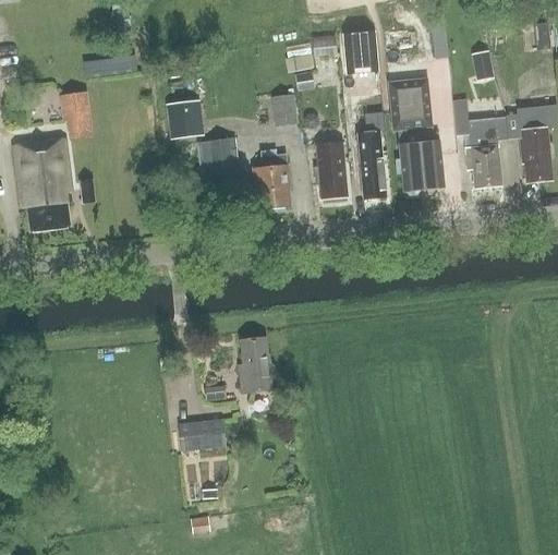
[(443,53),(455,52),(452,19),(440,19),(443,53)]
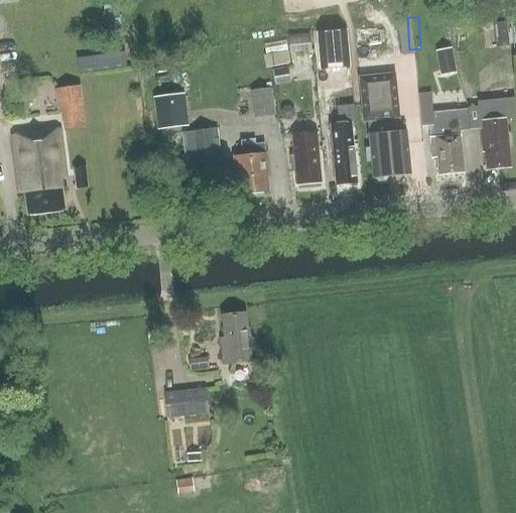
[(347,28),(317,30),(320,67),(350,65),(347,28)]
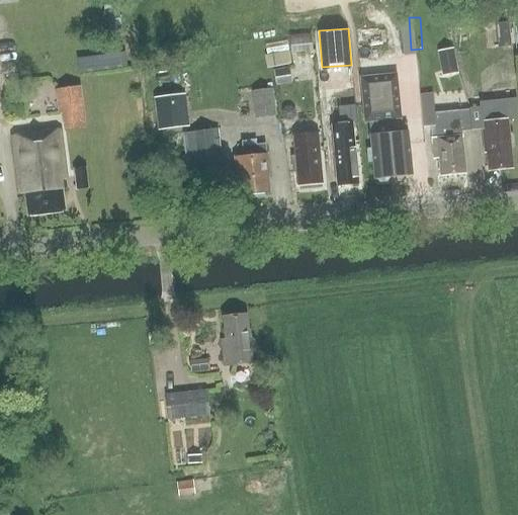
[(313,49),(312,34),(290,36),(291,51),(313,49)]
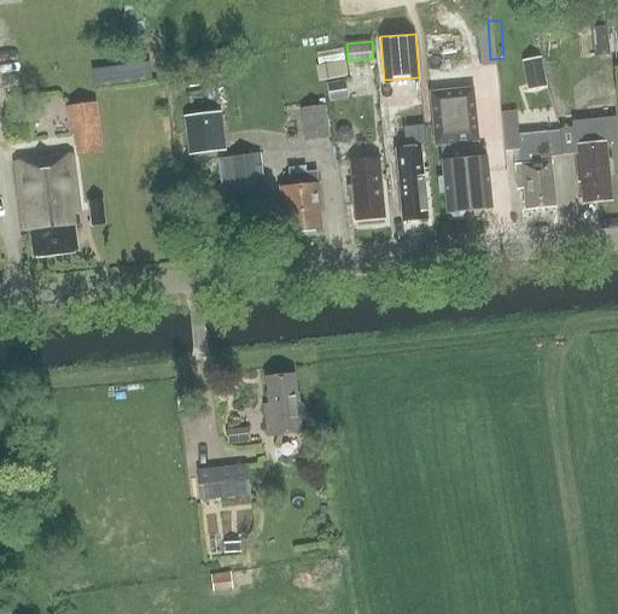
[(523,58),(528,88),(547,85),(541,54),(523,58)]
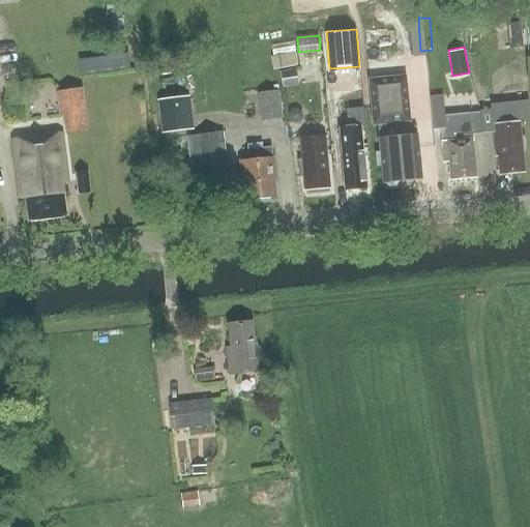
[(85,56),(81,57),(83,69),(86,68),(130,63),(128,51),(85,56)]
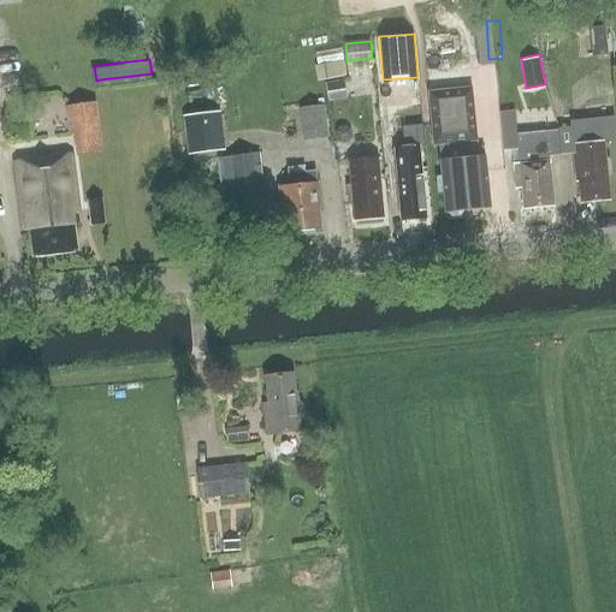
[(472,84),(428,89),(433,142),(439,142),(443,174),(438,176),(439,189),(444,189),(446,208),(448,208),(452,212),(461,211),(463,207),(490,203),(485,153),(484,143),(478,144),(472,84)]
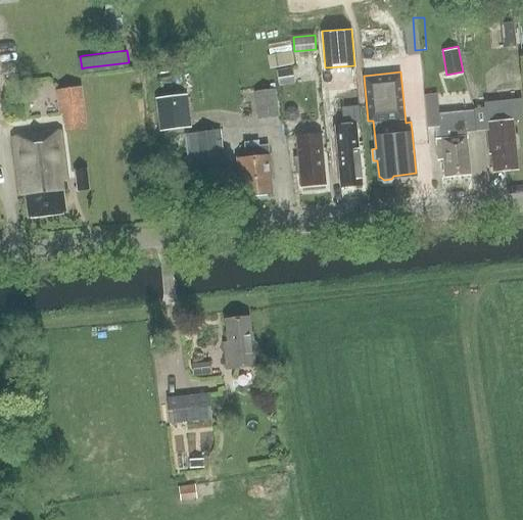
[(63,111),(65,129),(87,127),(82,84),(56,87),(58,111),(63,111)]
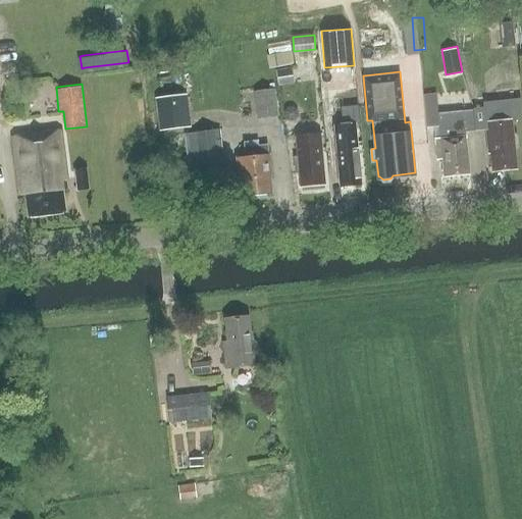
[(254,89),(257,116),(278,114),(274,87),(254,89)]
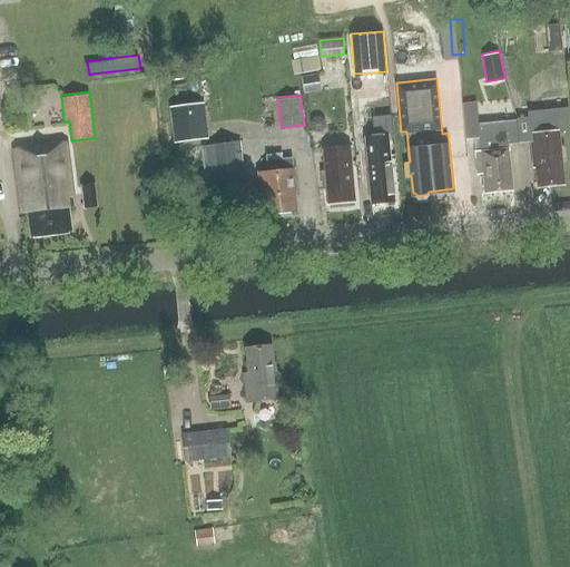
[(465,136),(479,135),(475,99),(462,101),(465,136)]
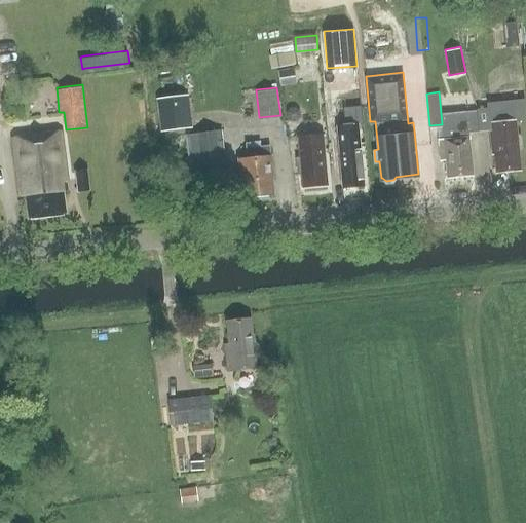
[(156,97),(161,129),(187,126),(183,94),(156,97)]
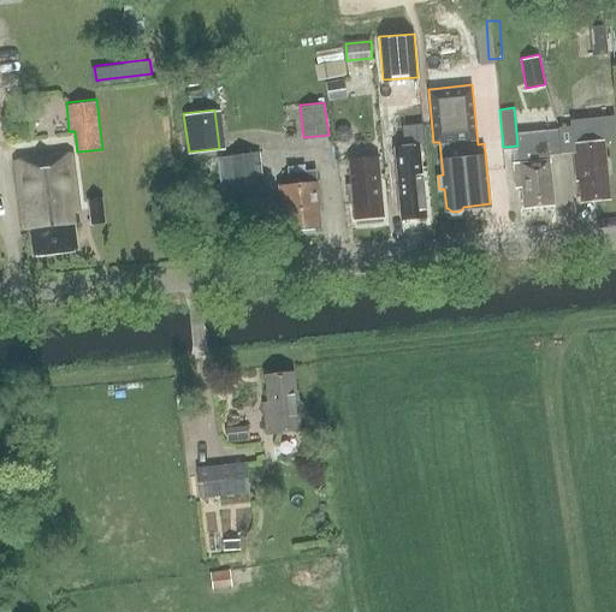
[(576,149),(574,150),(576,179),(579,179),(581,200),(610,196),(608,176),(611,172),(610,158),(606,155),(604,141),(615,138),(615,125),(615,117),(574,120),(576,149)]
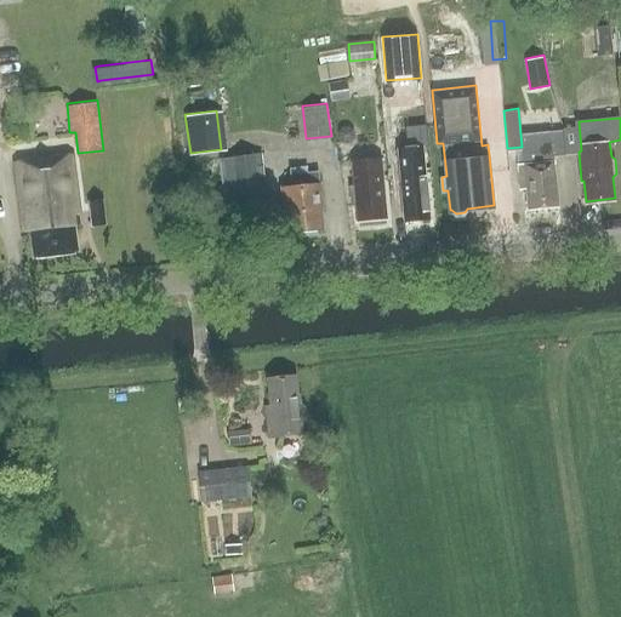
[(565,153),(563,129),(522,132),(524,161),(518,163),(519,188),(527,187),(529,207),(558,205),(553,154),(565,153)]
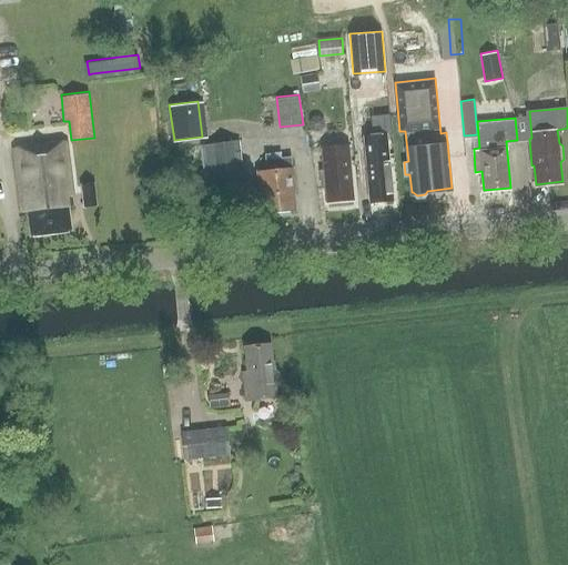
[(364,133),(366,153),(367,167),(371,201),(393,199),(387,130),(364,133)]
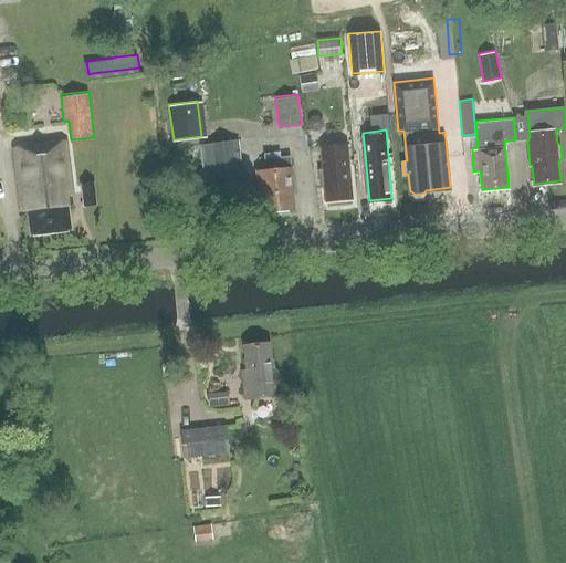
[(238,138),(201,143),(207,188),(244,184),(238,138)]
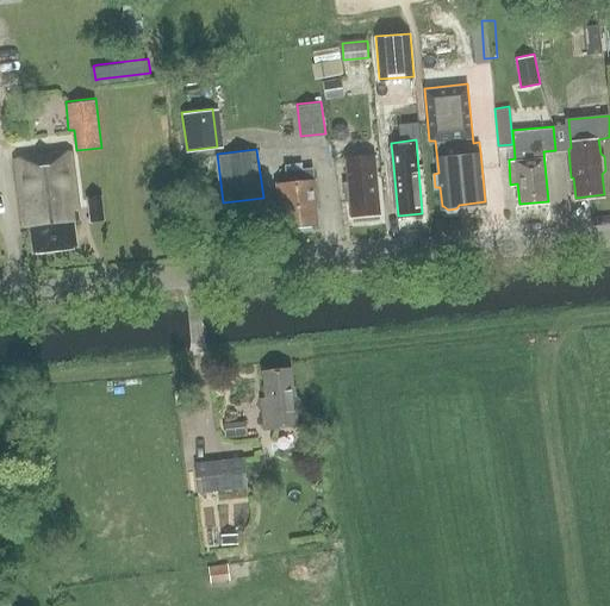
[(76,208),(79,208),(72,150),(16,157),(24,225),(30,225),(33,251),(78,247),(74,219),(78,219),(76,208)]
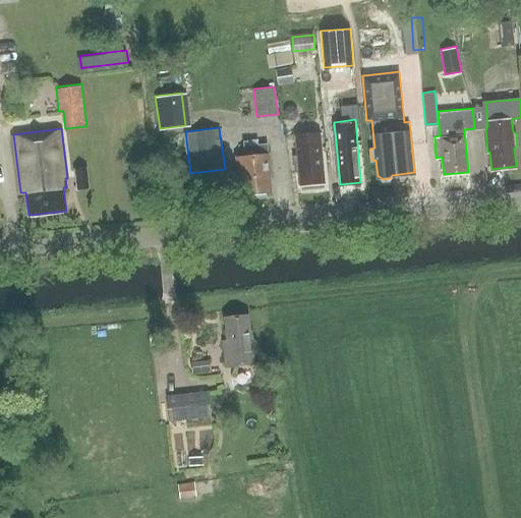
[(300,185),(310,184),(312,186),(319,185),(321,183),(325,183),(322,153),(320,129),(296,131),(298,155),(294,155),(295,171),(299,170),(300,185)]
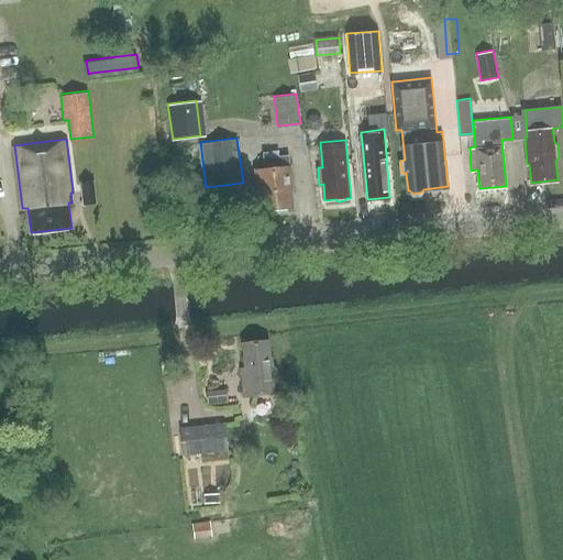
[(290,188),(294,188),(290,164),(289,154),(268,155),(267,151),(263,151),(265,167),(255,168),(257,193),(261,191),(263,210),(291,207),(290,188)]
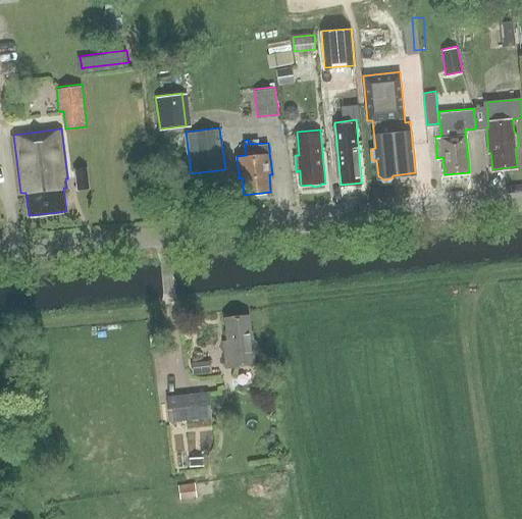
[(86,166),(74,168),(77,189),(89,187),(86,166)]
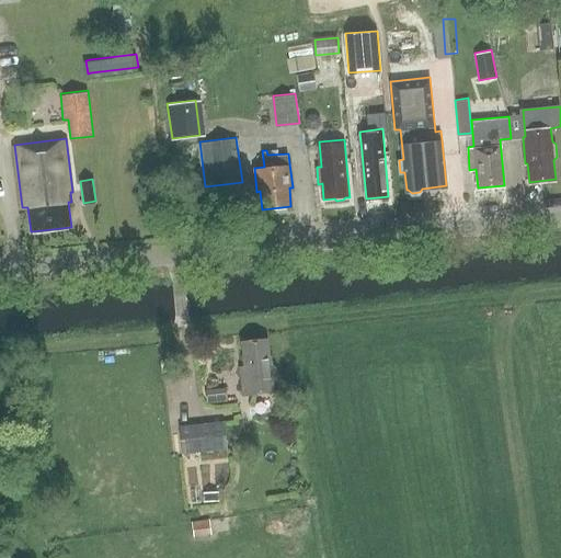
[(241,365),(245,395),(276,391),(275,380),(278,380),(276,364),(272,365),(267,338),(243,341),(247,364),(241,365)]
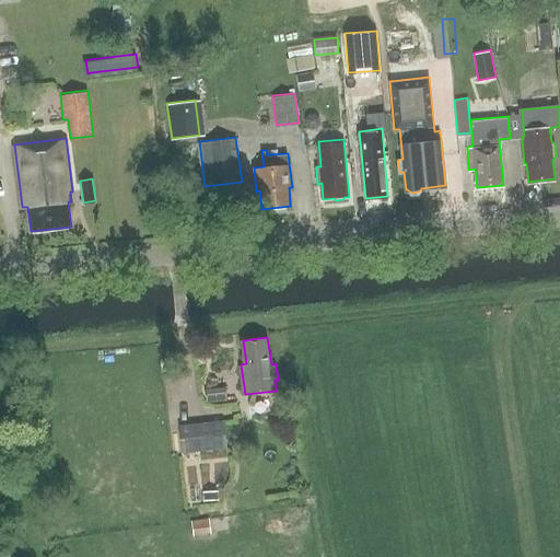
[(212,385),(213,397),(228,395),(225,383),(212,385)]
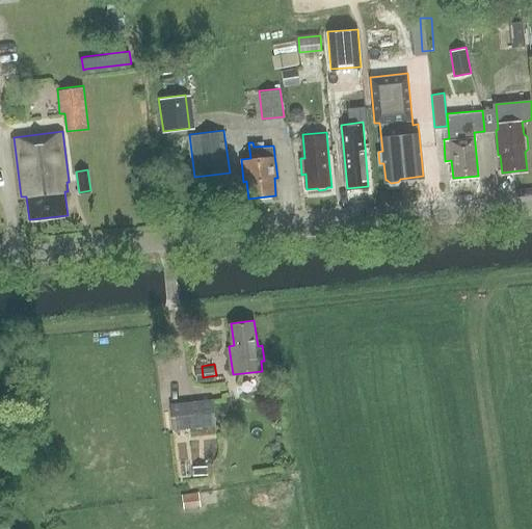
[(216,424),(213,397),(170,402),(174,428),(216,424)]
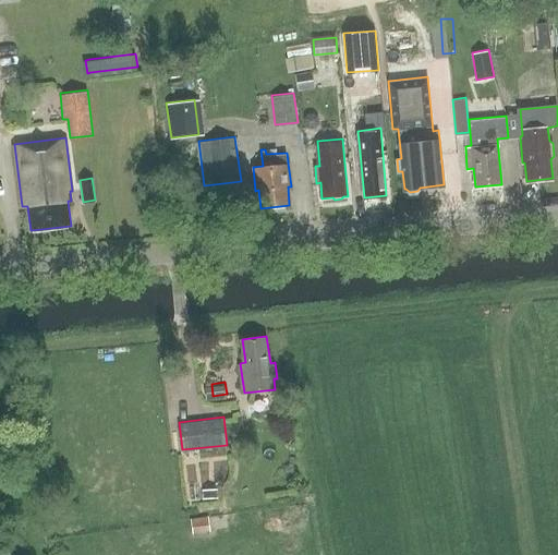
[(191,517),(193,531),(210,530),(208,515),(191,517)]
